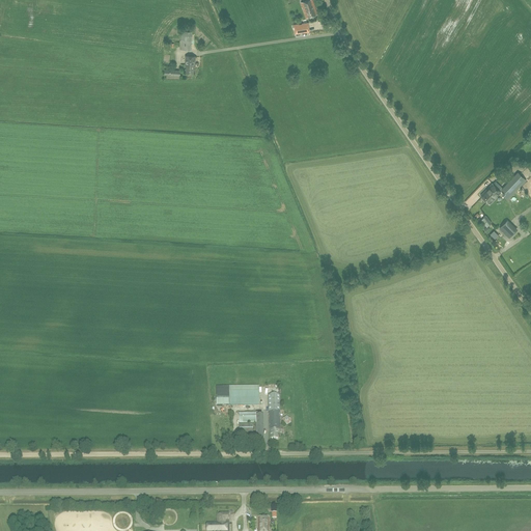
[(306,19),(317,15),(312,0),(308,0),(301,2),(306,19)]
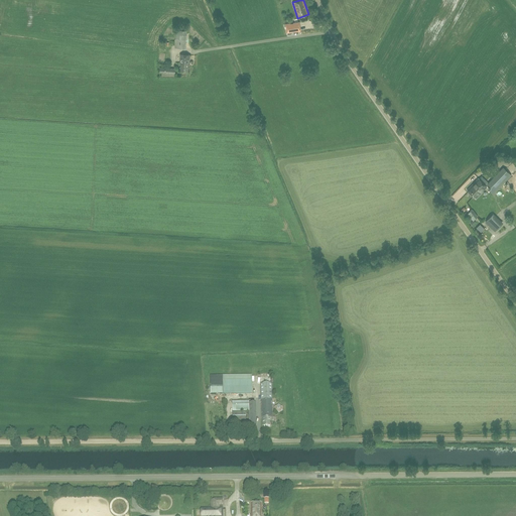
[(290,23),(285,24),(287,33),(291,32),(291,31),(294,31),(294,32),(299,31),(298,22),(293,23),(293,24),(290,24),(290,23)]
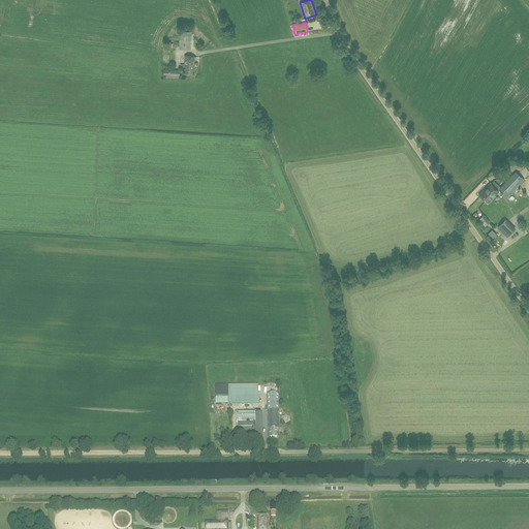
[(190,51),(191,31),(181,31),(180,50),(190,51)]
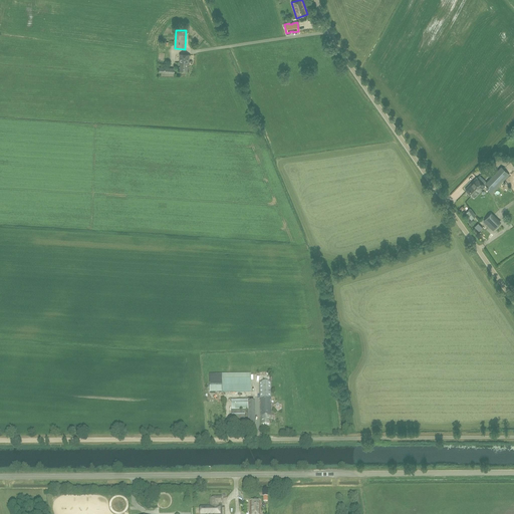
[(189,64),(190,54),(180,54),(179,64),(180,64),(180,70),(188,71),(188,64),(189,64)]
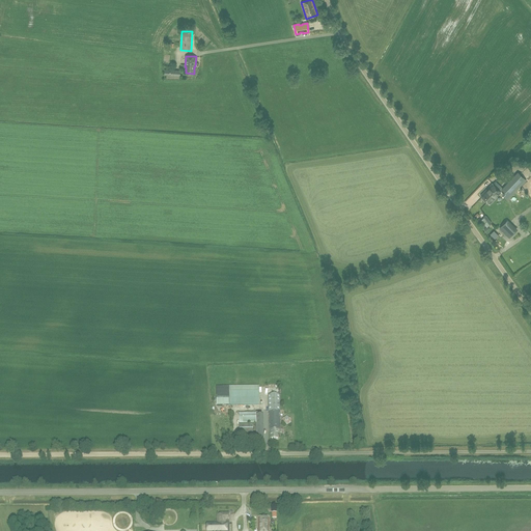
[(507,200),(526,180),(518,172),(502,190),(505,193),(503,195),(507,200)]
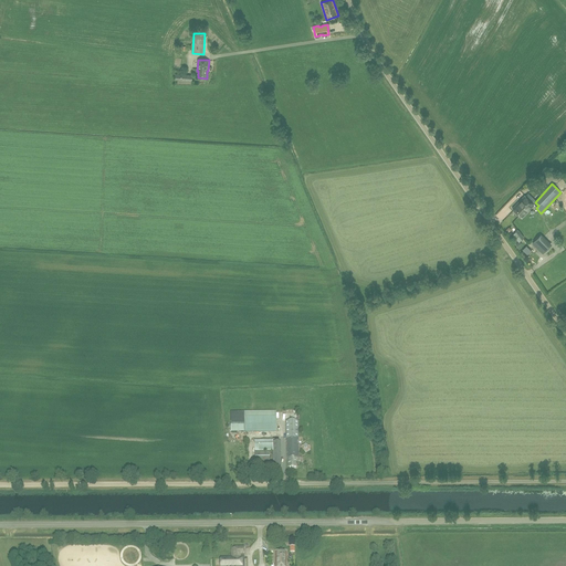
[(522,218),(534,205),(525,196),(520,201),(517,203),(512,209),(522,218)]
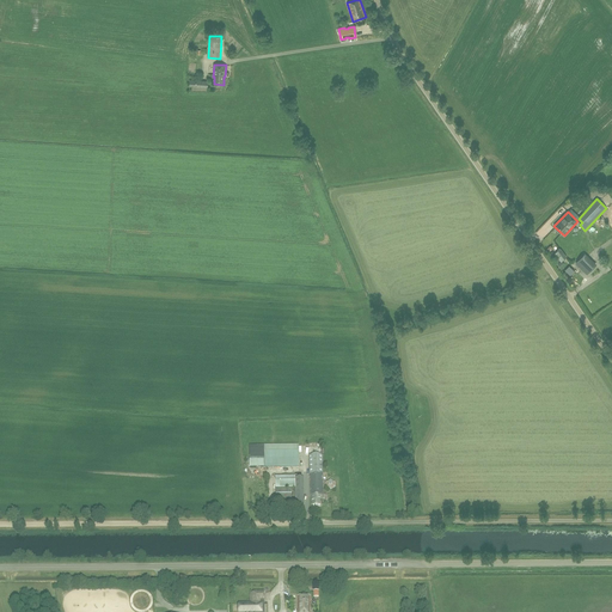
[(592,259),(585,254),(575,263),(587,274),(597,264),(592,259)]
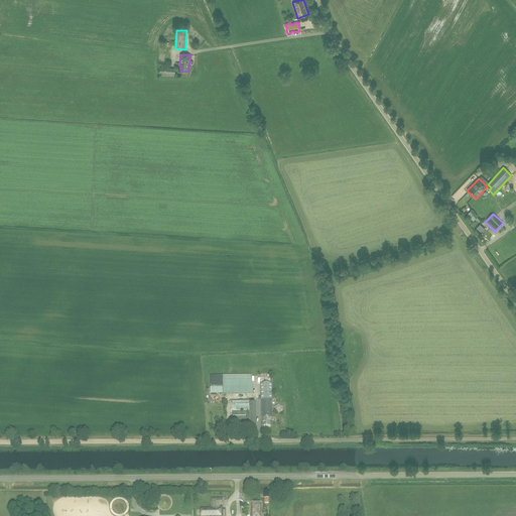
[(223,388),(223,394),(252,393),(252,388),(251,375),(222,375),(223,381),(223,388)]
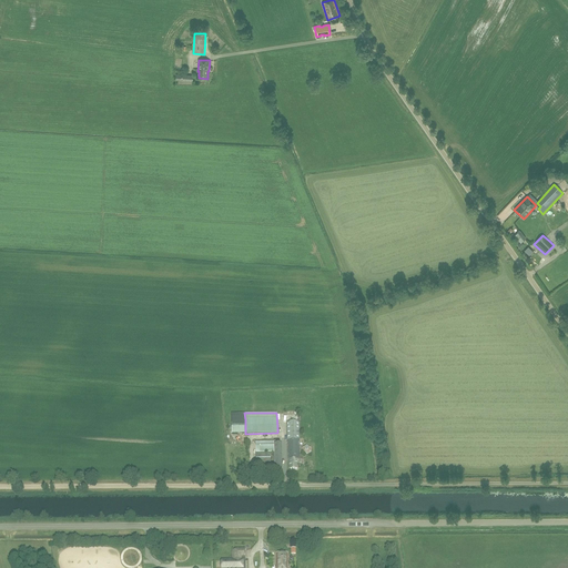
[(298,460),(298,443),(300,443),(300,423),(287,423),(287,444),(288,444),(288,457),(290,457),(290,469),(297,469),(297,460),(298,460)]
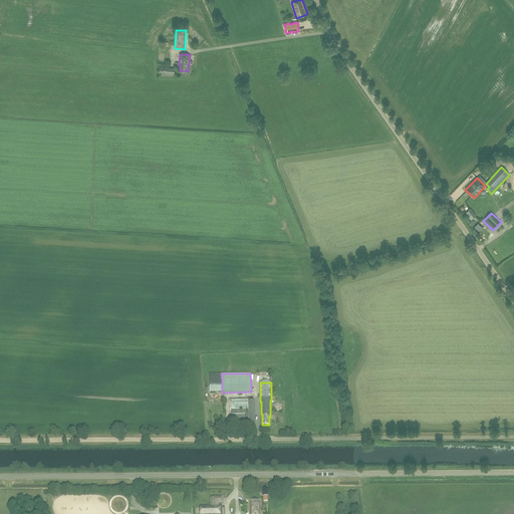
[(248,401),(248,400),(231,400),(231,402),(232,410),(248,410),(248,423),(255,423),(255,401),(248,401)]
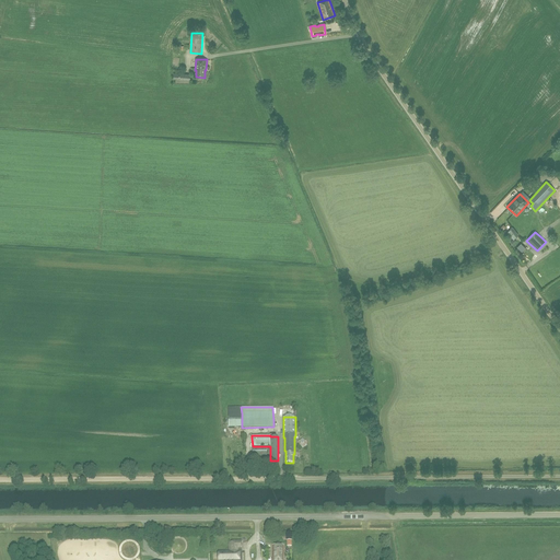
[(302,450),(306,446),(306,442),(302,439),(298,442),(298,446),(302,450)]
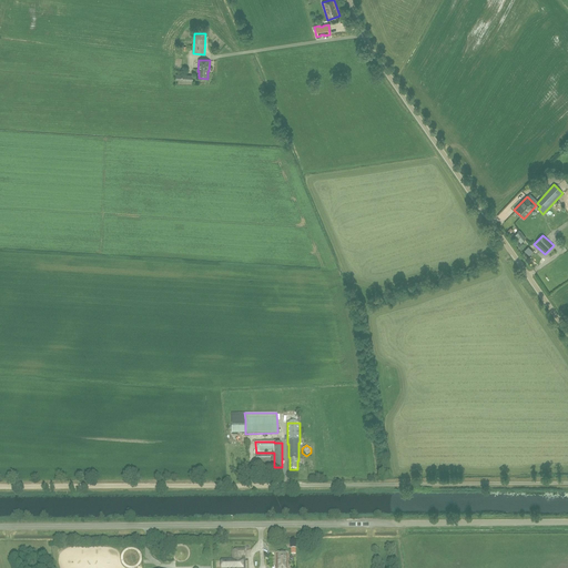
[(256,465),(271,464),(271,454),(256,454),(256,465)]
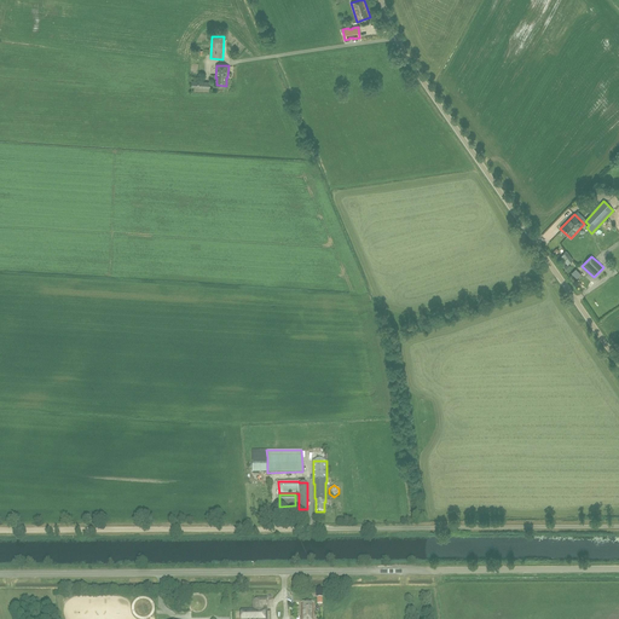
[(261,611),(267,611),(267,607),(267,599),(253,600),(253,609),(261,609),(261,611)]
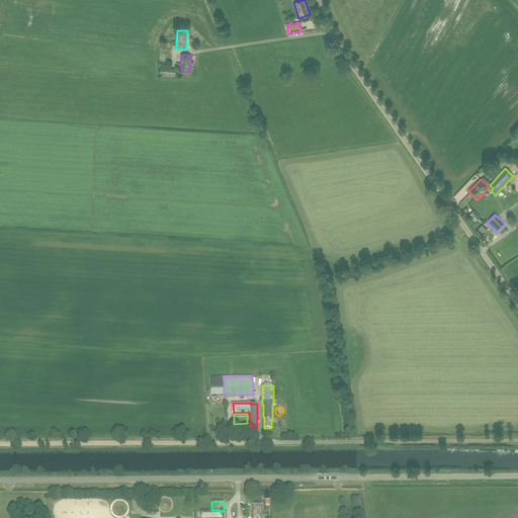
[(252,517),(262,517),(262,504),(252,504),(252,517)]
